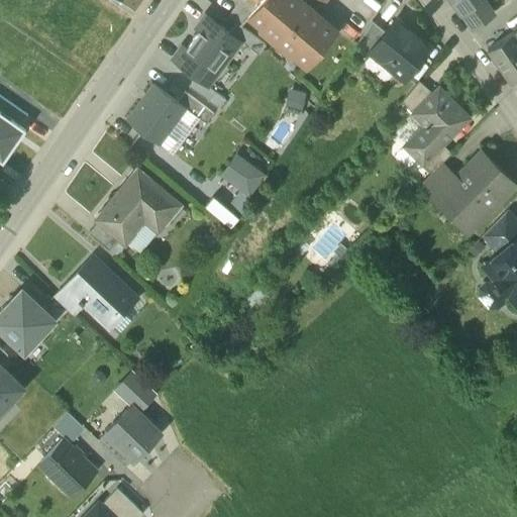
[(261,1),(259,0),(240,0),(238,3),(229,17),(239,25),(255,6),(261,1)]
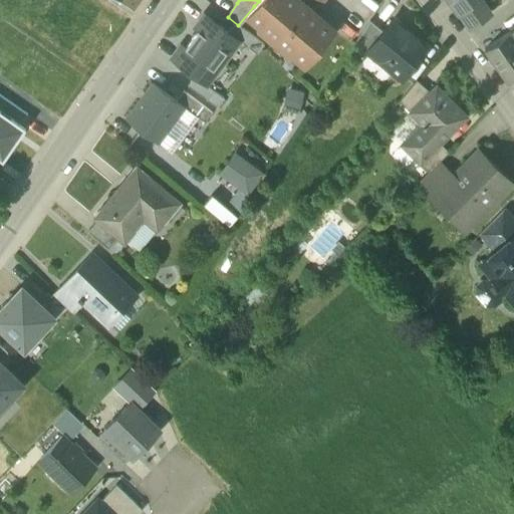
[(333,31),(295,0),(259,0),(259,1),(254,6),(246,16),(304,65),(333,31)]
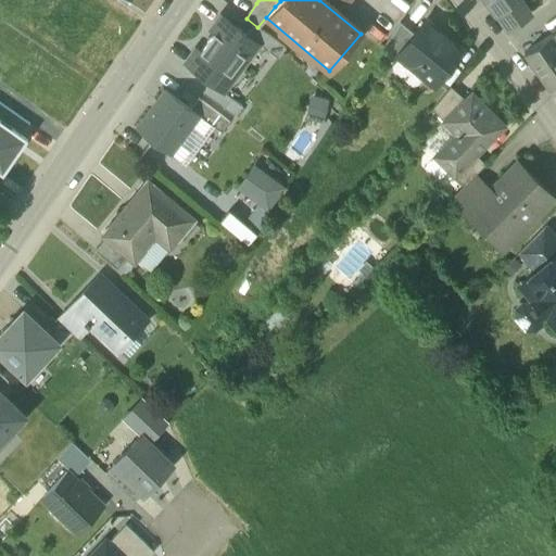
[(484,0),(508,32),(526,19),(512,0),(484,0)]
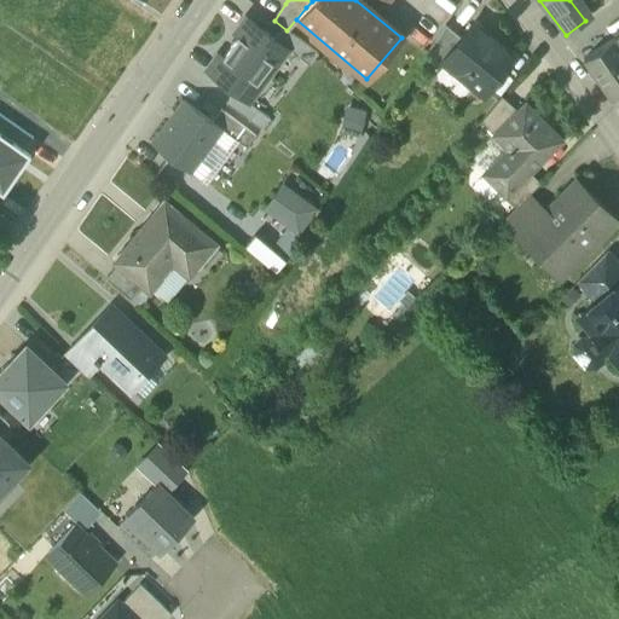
[(248,19),(208,74),(236,94),(248,103),(288,50),(276,41),(248,19)]
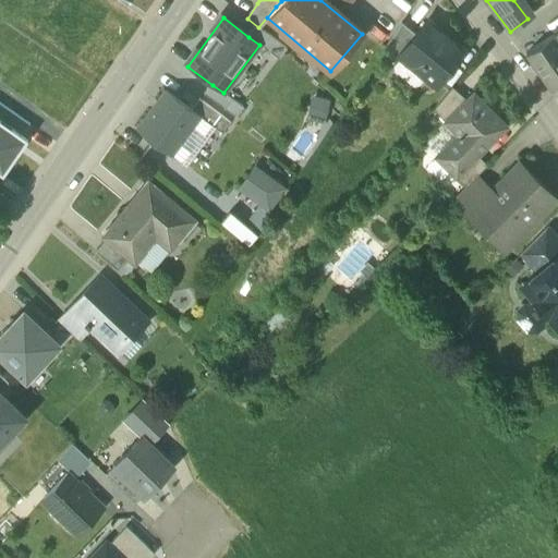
[(463,51),(427,22),(416,36),(403,52),(404,53),(424,69),(420,73),(436,86),(463,51)]
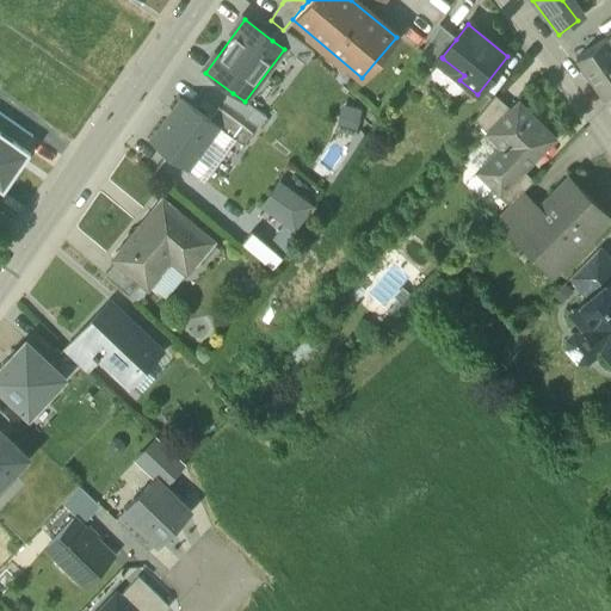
[(456,39),(439,26),(421,54),(436,66),(443,59),(442,57),(456,39)]
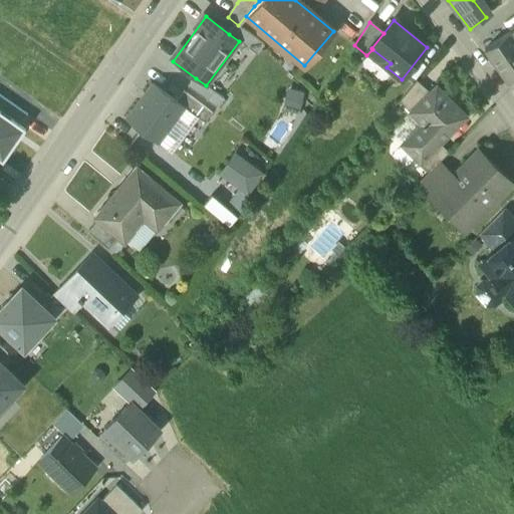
[(236,24),(229,34),(239,41),(257,55),(264,45),(236,24)]
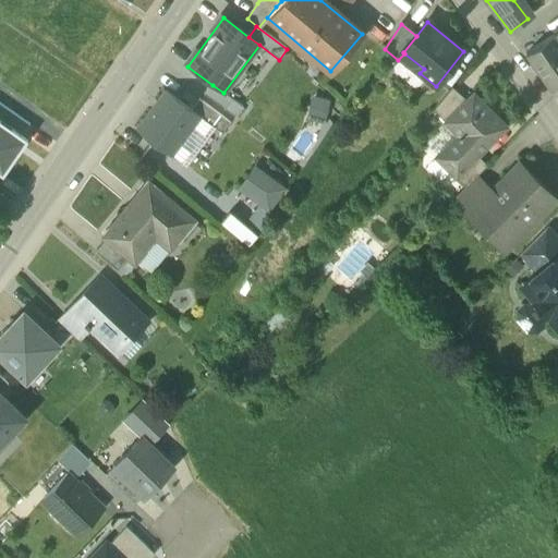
[(557,41),(553,35),(525,53),(550,89),(557,83),(557,41)]
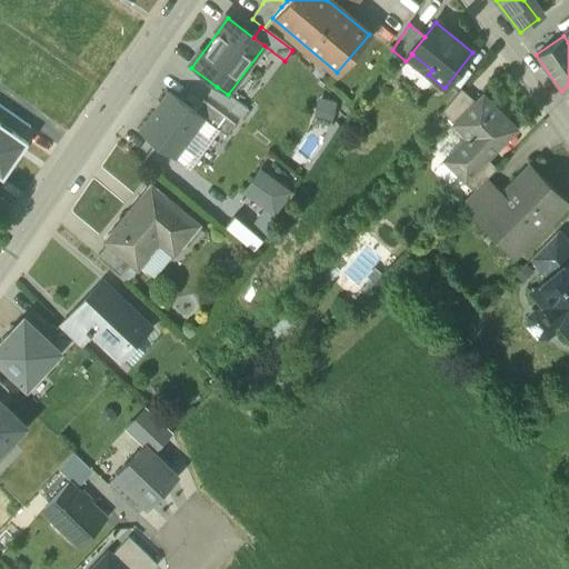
[(228,95),(217,87),(209,97),(240,120),(247,110),(228,95)]
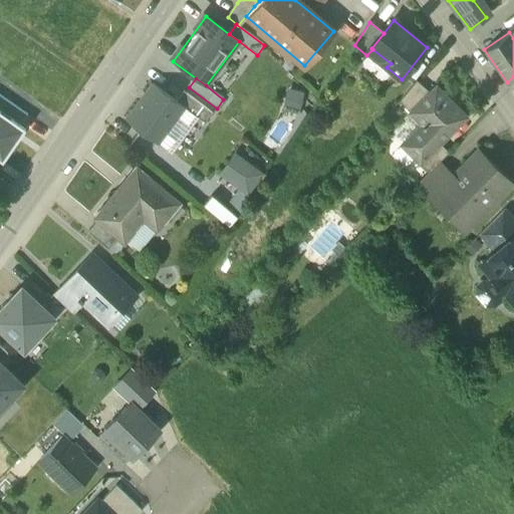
[(417,81),(399,101),(410,112),(430,92),(417,81)]
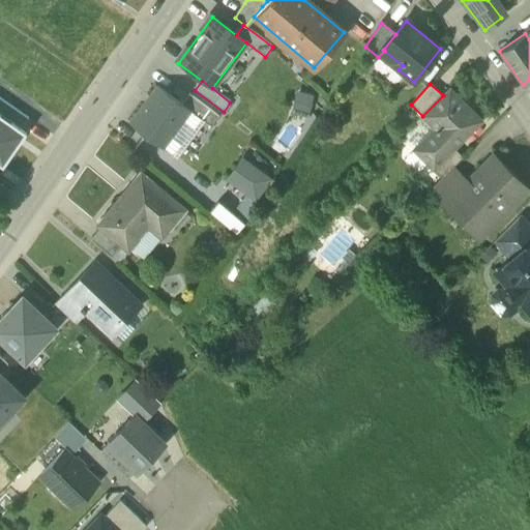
[(157,88),(131,122),(171,152),(175,154),(201,120),(181,106),(157,88)]
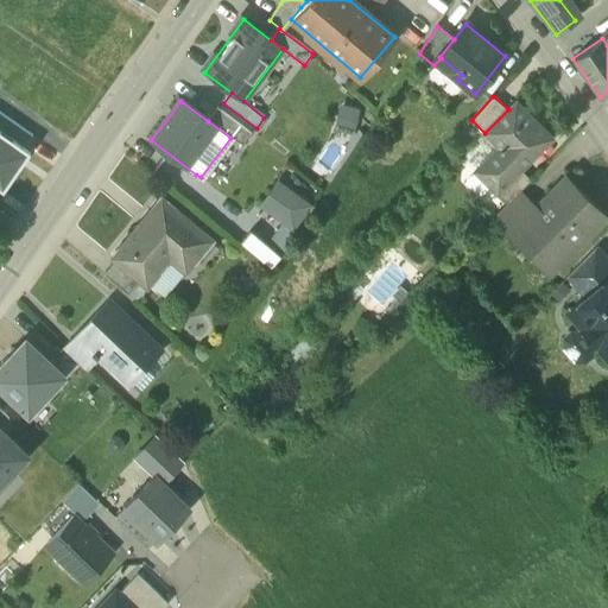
[(508,109),(485,133),(500,147),(475,171),(498,194),(521,170),(552,138),(515,102),(508,109)]
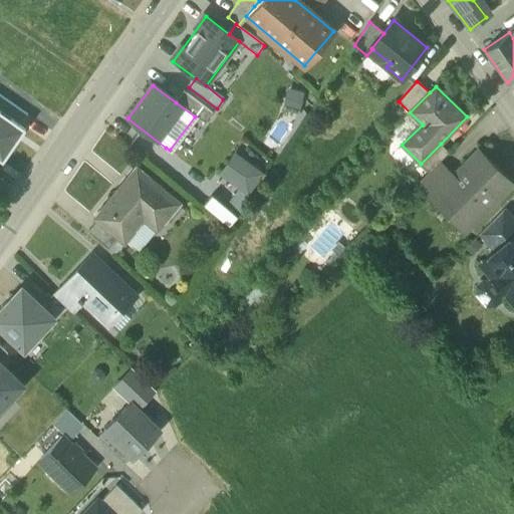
[(184,92),(176,102),(195,116),(204,124),(212,113),(184,92)]
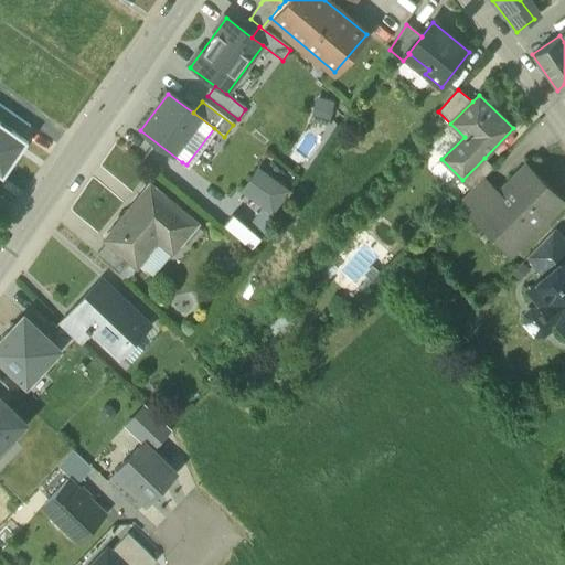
[(0,121),(22,138),(30,127),(0,105),(0,121)]
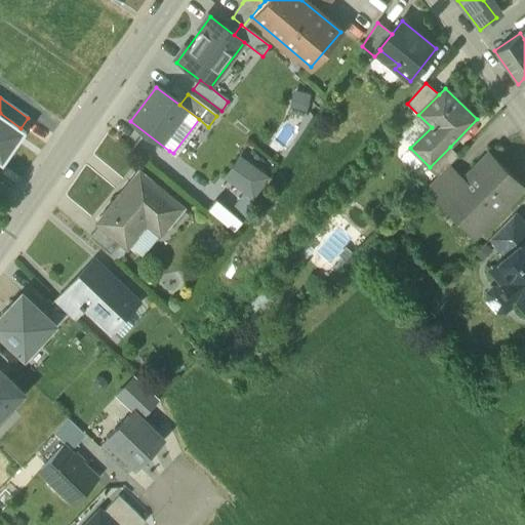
[(0,164),(2,166),(26,132),(21,128),(0,113),(0,164)]
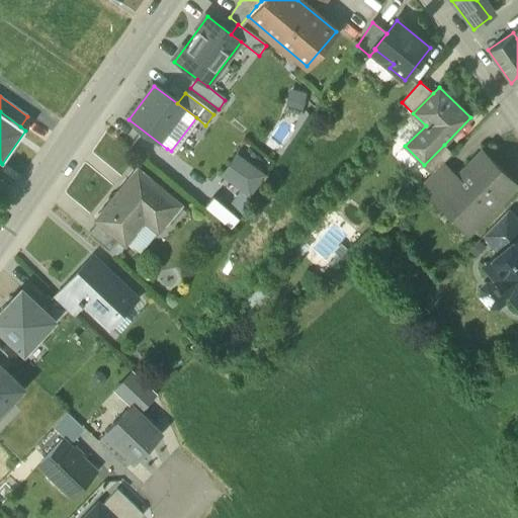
[(444,145),(424,165),(432,173),(442,164),(452,153),(444,145)]
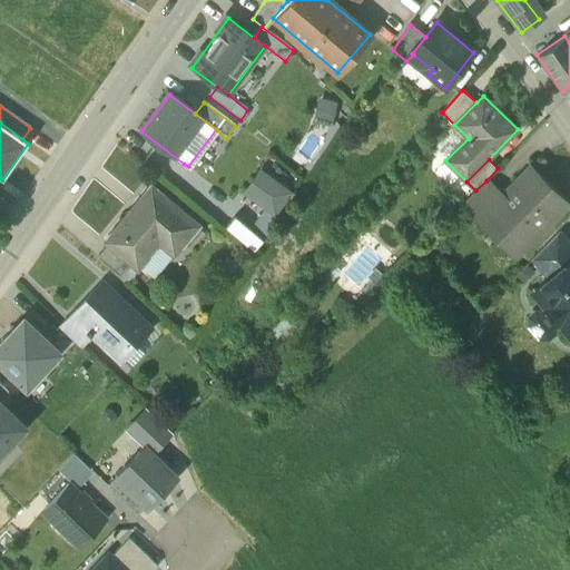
[(255,166),(239,193),(276,215),(292,188),(255,166)]
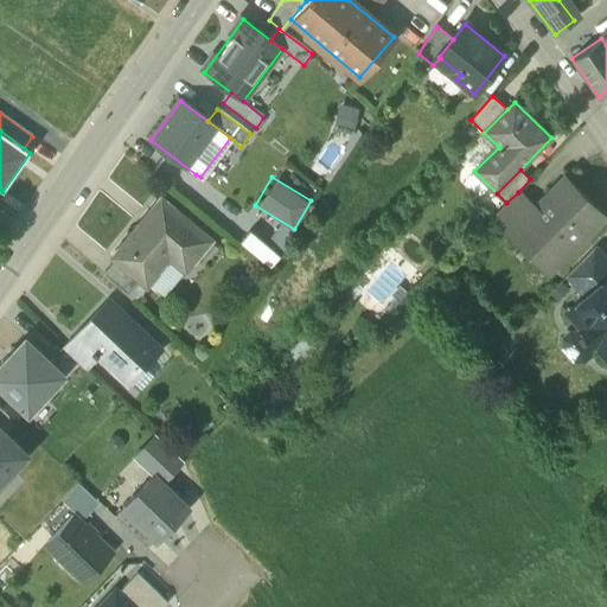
[(601,219),(562,180),(535,209),(509,235),(510,237),(515,232),(551,267),(545,273),(548,274),(601,219)]
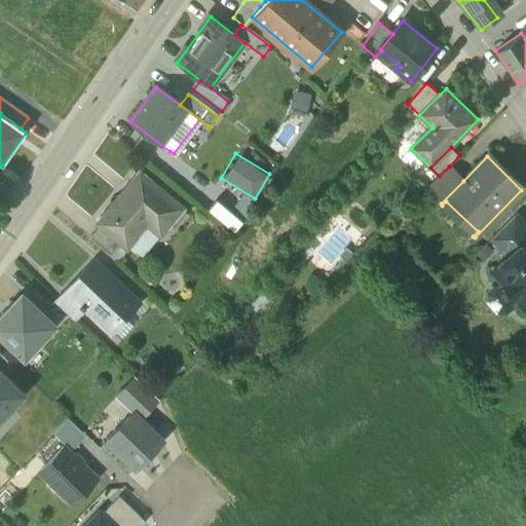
[(439,176),(426,189),(441,203),(463,181),(449,166),(439,176)]
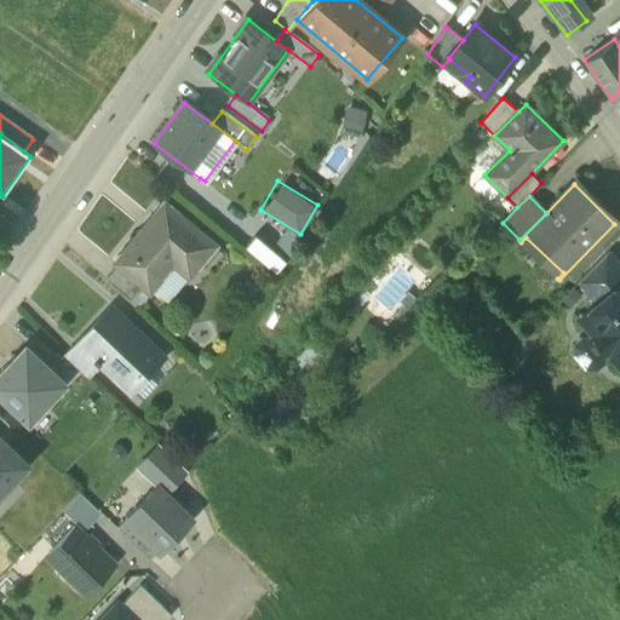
[(217,245),(165,202),(114,263),(116,265),(143,287),(149,293),(176,260),(193,274),(217,245)]
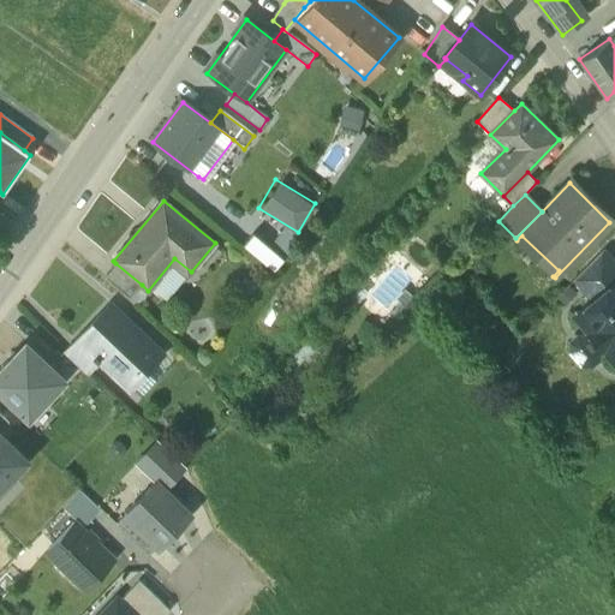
[(614,264),(602,250),(574,279),(593,302),(614,282),(614,264)]
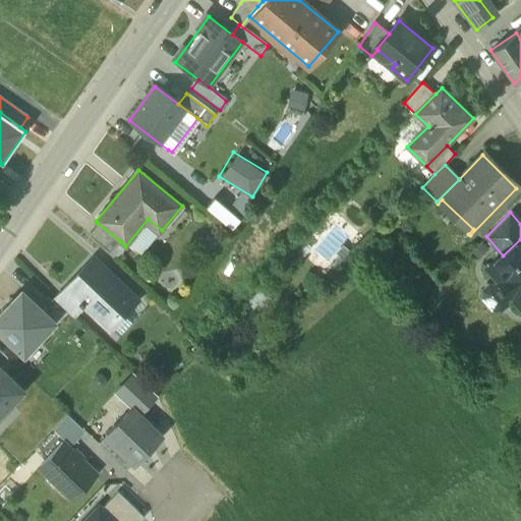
[(120,241),(98,223),(88,235),(110,253),(120,241)]
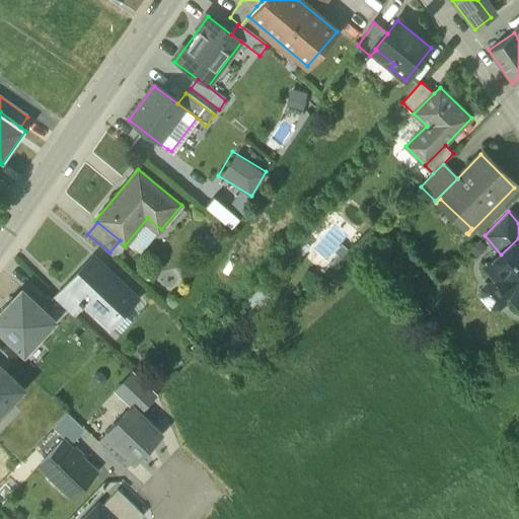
[(518,238),(501,254),(487,267),(496,277),(496,284),(505,295),(512,296),(518,304),(518,238)]
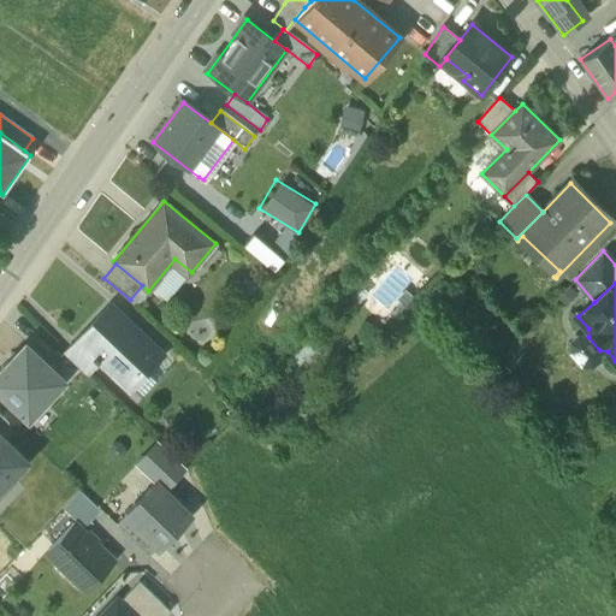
[(163,354),(111,304),(78,339),(77,339),(99,360),(99,361),(129,390),(163,354)]
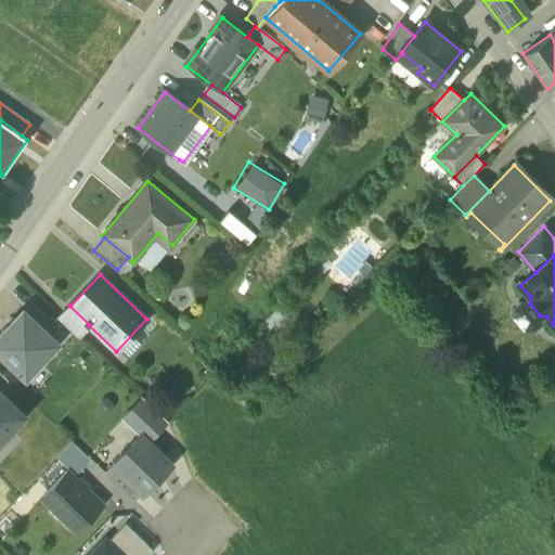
[(321,285),(336,298),(345,288),(330,275),(321,285)]
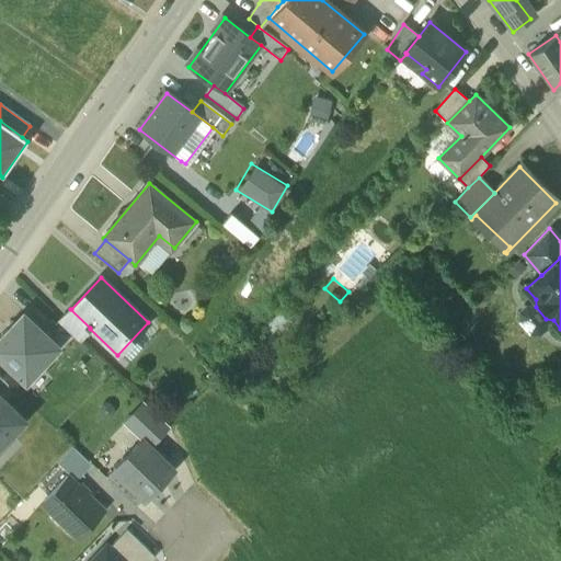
[(90,328),(70,309),(58,321),(78,341),(90,329),(90,328)]
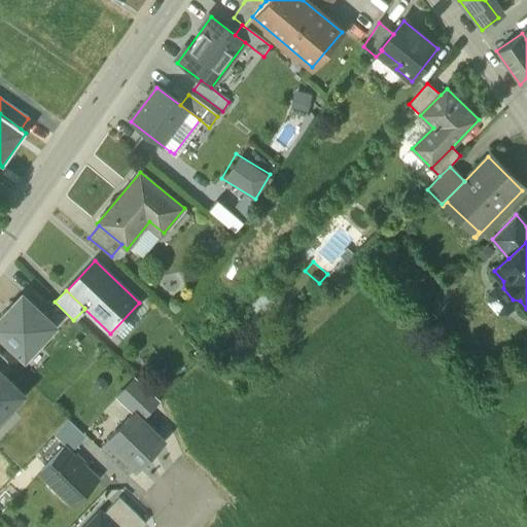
[(244,308),(260,320),(273,305),(256,292),(244,308)]
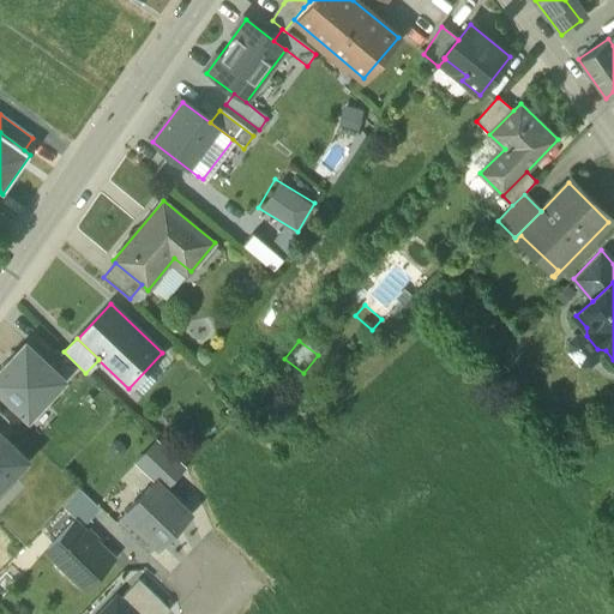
[(0,372),(0,387),(29,415),(62,378),(26,344),(0,372)]
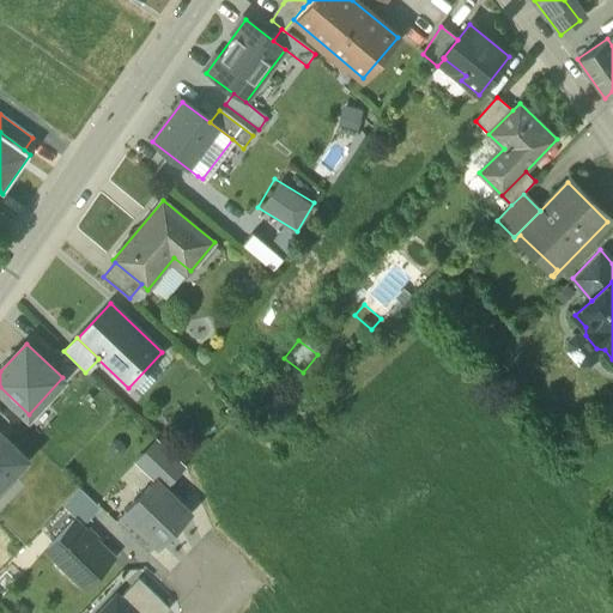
[(0,484),(25,457),(0,434),(0,484)]
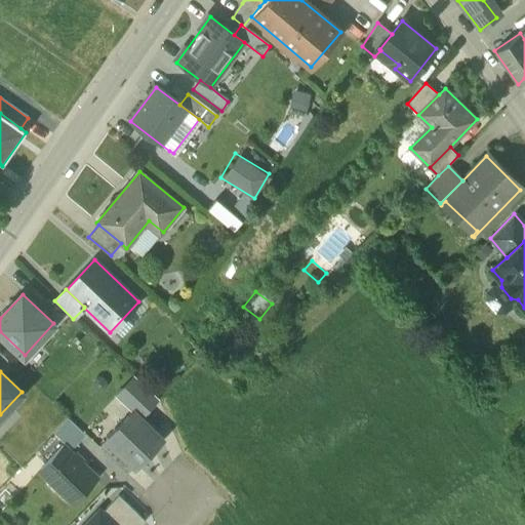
[(132,412),(138,418),(158,398),(135,376),(116,397),(132,412)]
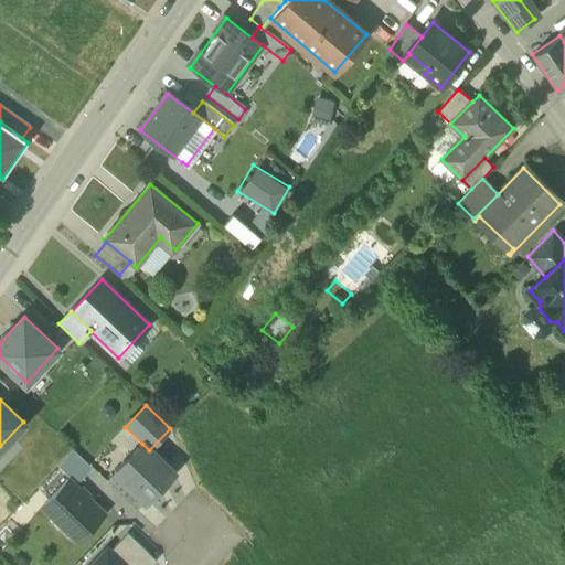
[(142,444),(116,472),(148,502),(174,473),(149,450),(142,444)]
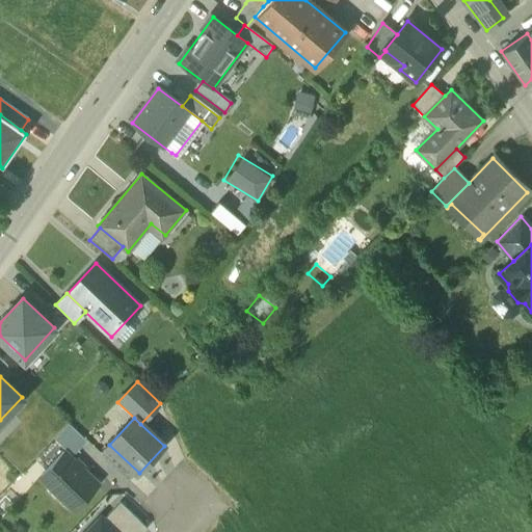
[(55,440),(73,456),(87,442),(69,424),(55,440)]
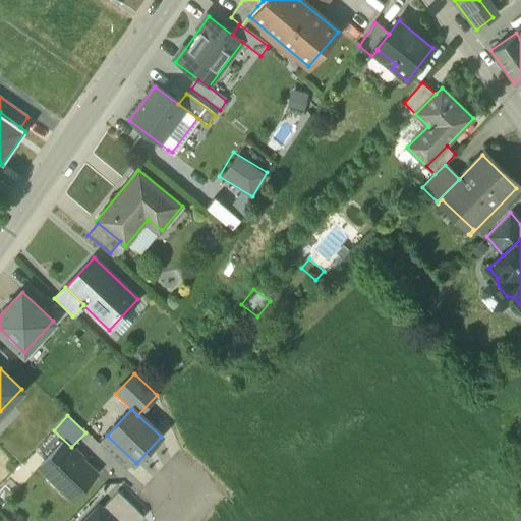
[(62,487),(73,499),(95,475),(61,444),(41,466),(50,475),(47,478),(60,489),(62,487)]
